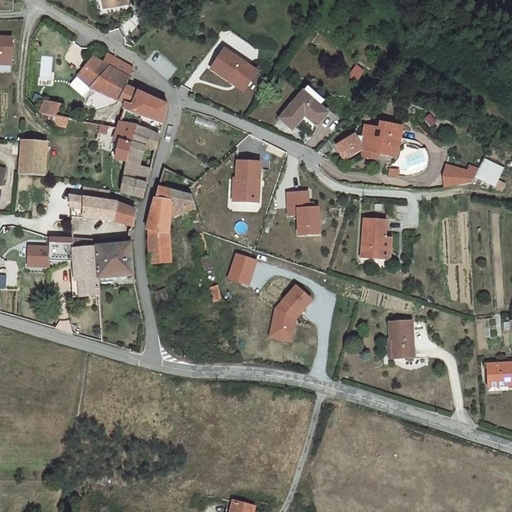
[(0,65),(9,66),(12,40),(0,38),(0,65)]
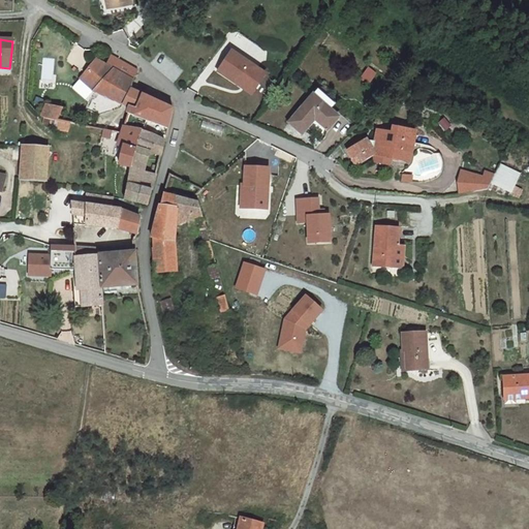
[(266,74),(232,51),(218,71),(241,87),(242,85),(253,93),(266,74)]
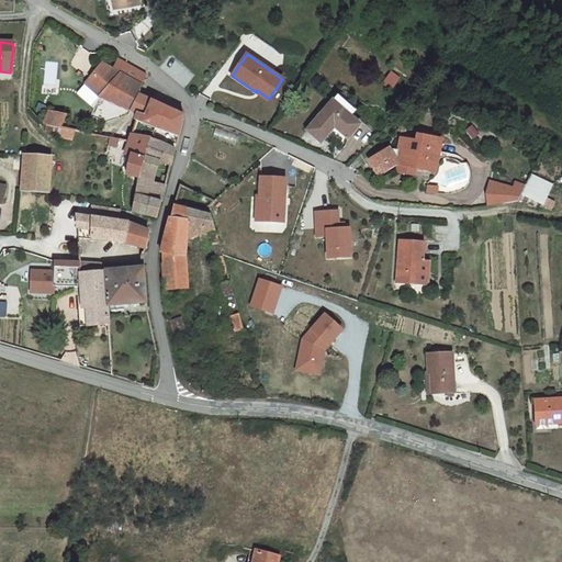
[(102,64),(85,85),(99,96),(131,111),(141,96),(138,94),(141,86),(120,74),(102,64)]
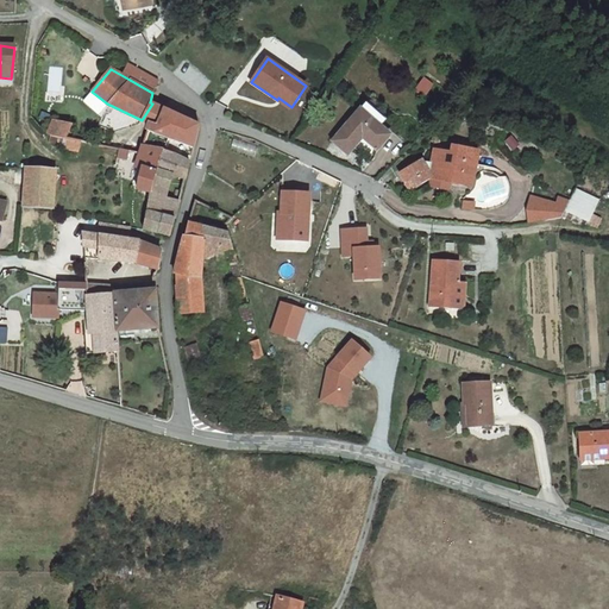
[(432,85),(425,79),(415,90),(424,96),(432,85)]
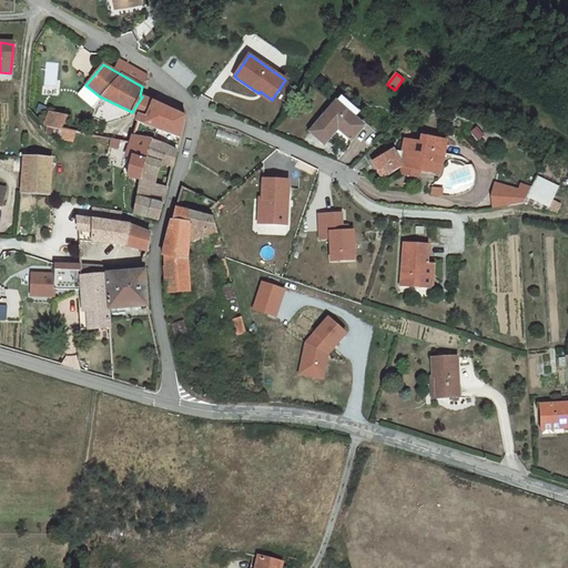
[(142,97),(132,112),(141,115),(145,118),(153,102),(142,97)]
